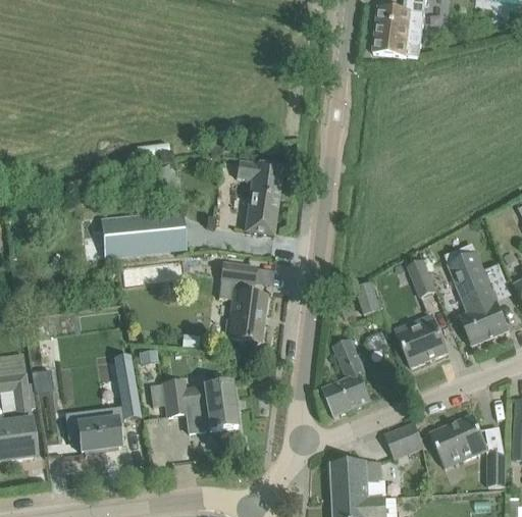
[(406,0),(405,8),(399,7),(378,5),(373,52),(406,55),(406,54),(419,56),(425,0),(406,0)]
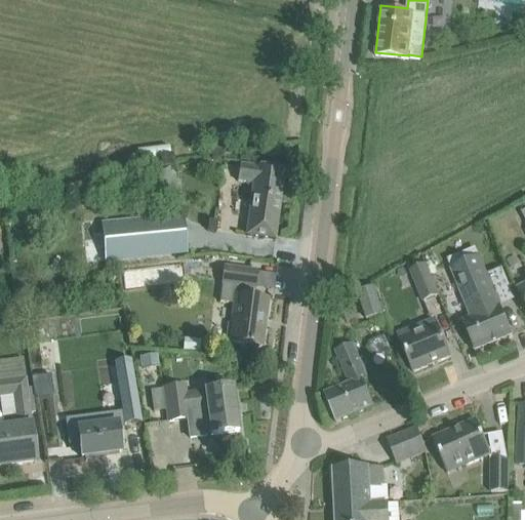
[(246,231),(275,235),(284,166),(255,162),(255,163),(240,160),(237,177),(253,180),(246,231)]
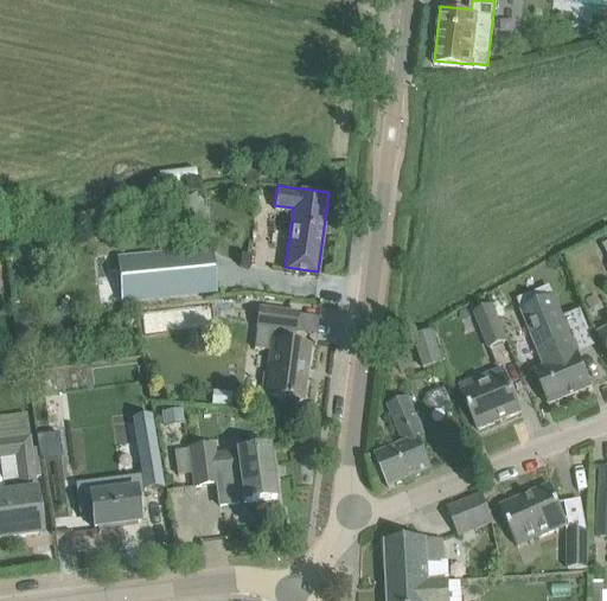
[(120,255),(123,295),(213,286),(210,245),(120,255)]
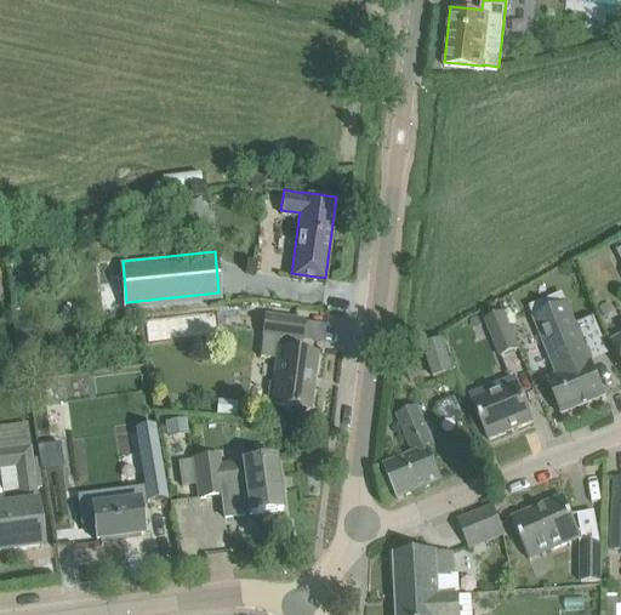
[(556,373),(546,377),(552,389),(560,411),(607,393),(597,370),(568,297),(564,300),(531,313),(556,373)]
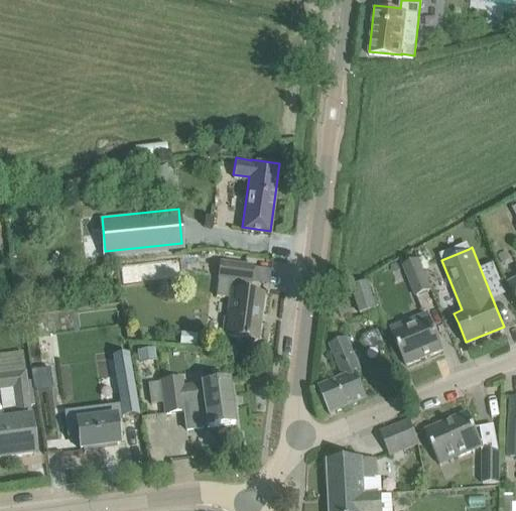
[(145,252),(146,261),(158,259),(159,274),(178,273),(173,250),(145,252)]
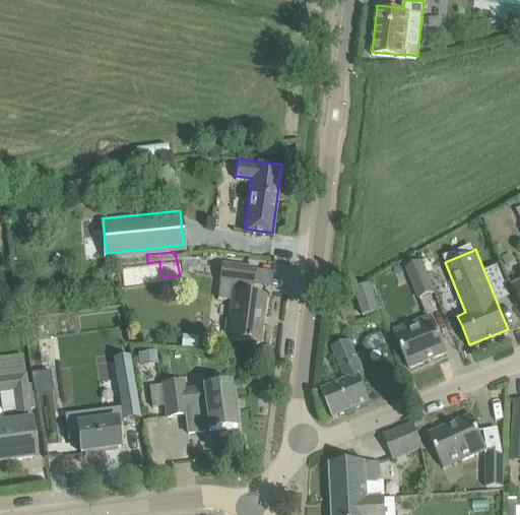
[(404,265),(416,294),(431,287),(417,258),(404,265)]
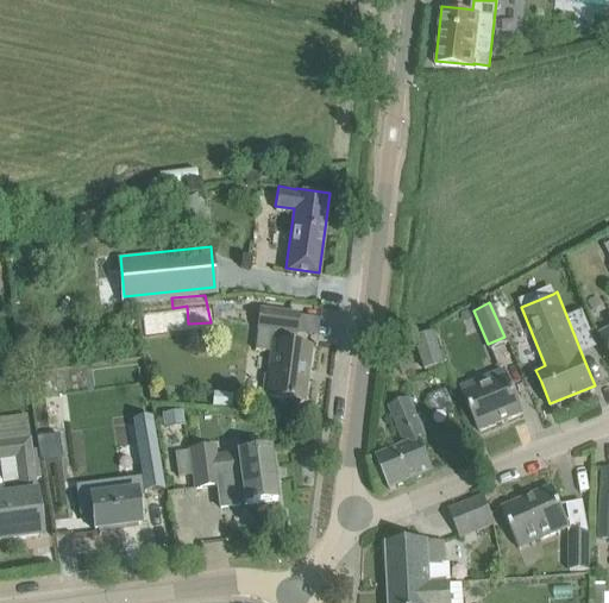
[(256,344),(271,345),(267,369),(264,369),(262,391),(303,397),(311,340),(295,338),(296,328),(297,328),(300,311),(261,306),(256,344)]
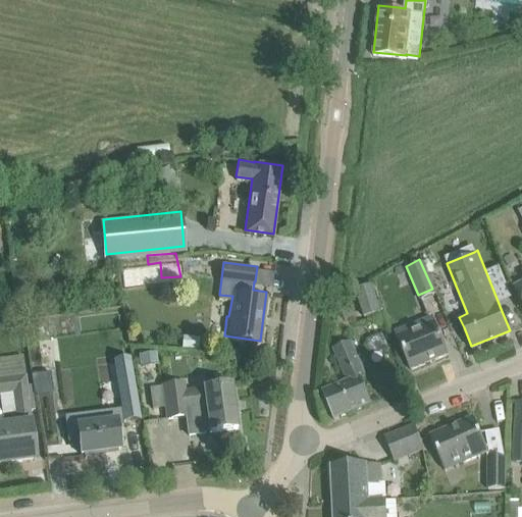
[(356,288),(364,313),(379,309),(371,282),(356,288)]
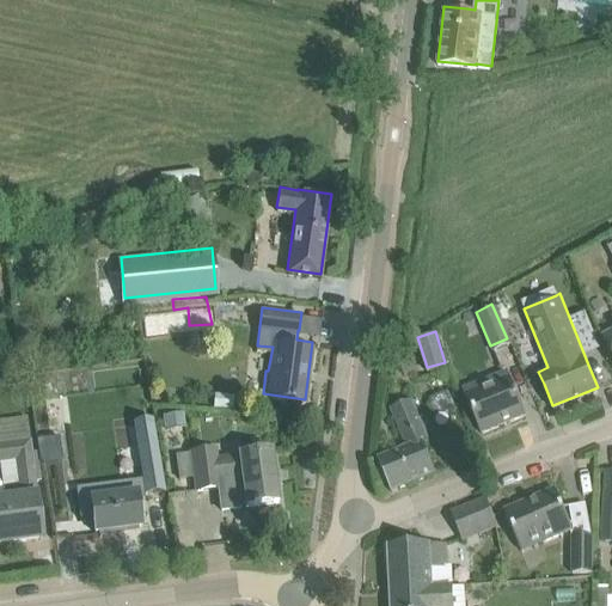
[(461,385),(472,408),(482,429),(525,411),(515,390),(503,367),(461,385)]
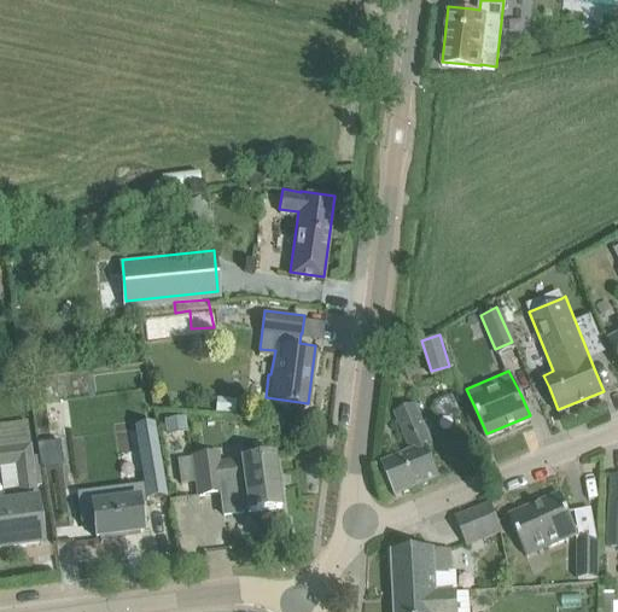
[(410,448),(382,460),(395,493),(439,474),(426,443),(432,441),(414,400),(395,408),(410,448)]
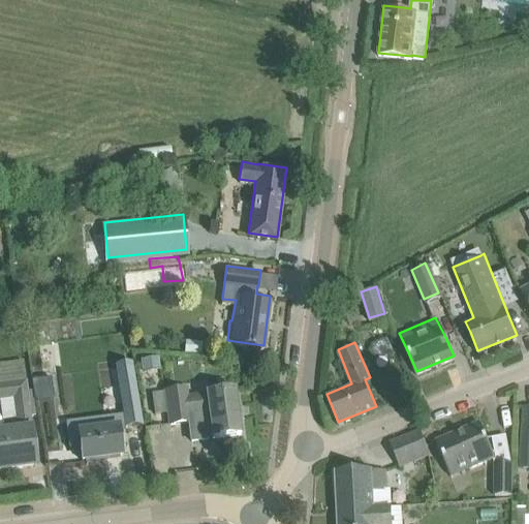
[(25,377),(24,370),(2,372),(0,372),(0,395),(5,395),(7,395),(8,401),(14,400),(18,426),(9,427),(0,427),(0,466),(14,465),(36,462),(34,441),(25,377)]
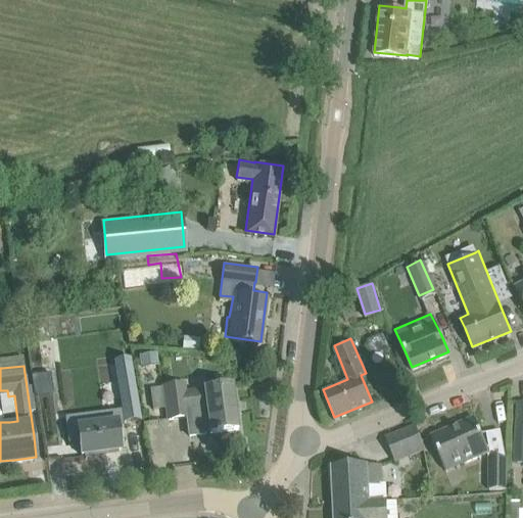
[(50,370),(31,373),(34,392),(52,389),(50,370)]
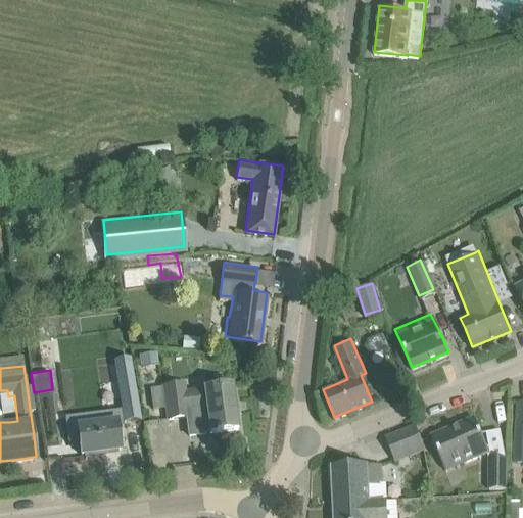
[(119,374),(122,407),(65,414),(68,438),(79,436),(81,451),(120,445),(116,419),(137,417),(132,373),(119,374)]
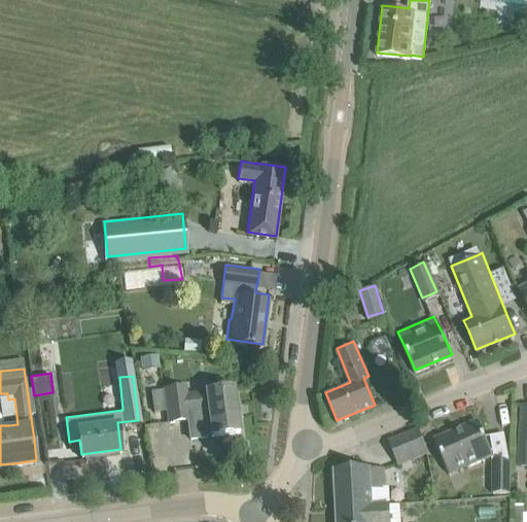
[(169,419),(189,416),(191,436),(211,432),(217,431),(217,433),(223,432),(222,430),(240,428),(234,385),(213,387),(205,388),(205,389),(186,391),(184,383),(164,386),(166,398),(169,419)]
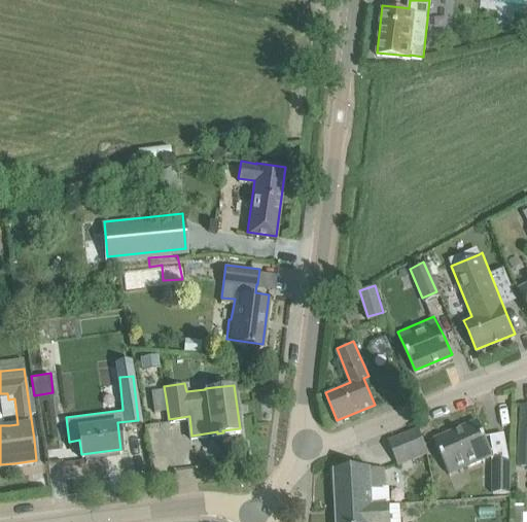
[(517,462),(526,462),(526,402),(521,402),(517,462)]
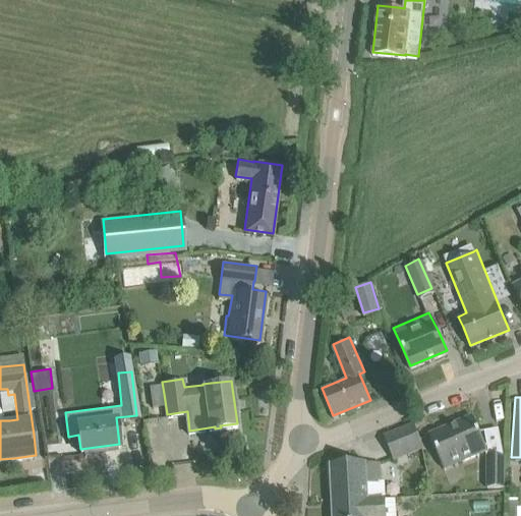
[(459,421),(449,425),(448,423),(429,432),(444,466),(445,465),(444,462),(460,455),(462,458),(487,447),(472,413),(458,419),(459,421)]
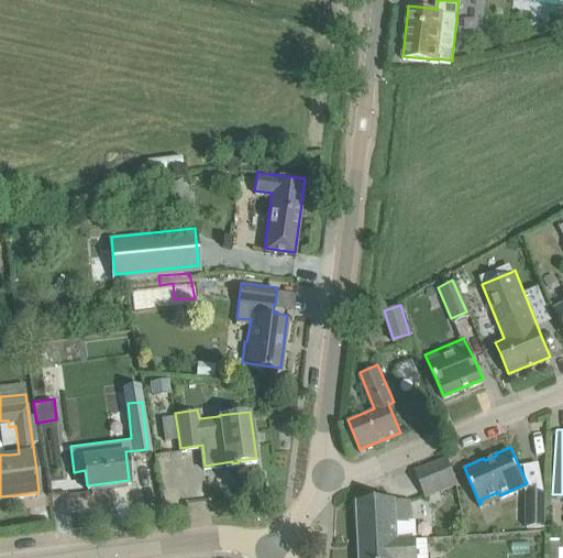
[(417,469),(427,493),(456,480),(446,456),(417,469)]
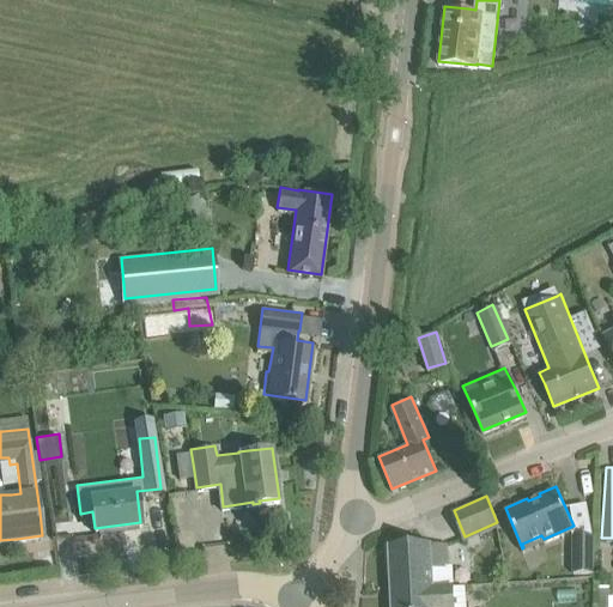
[(572,570),(593,570),(594,533),(572,533),(572,570)]
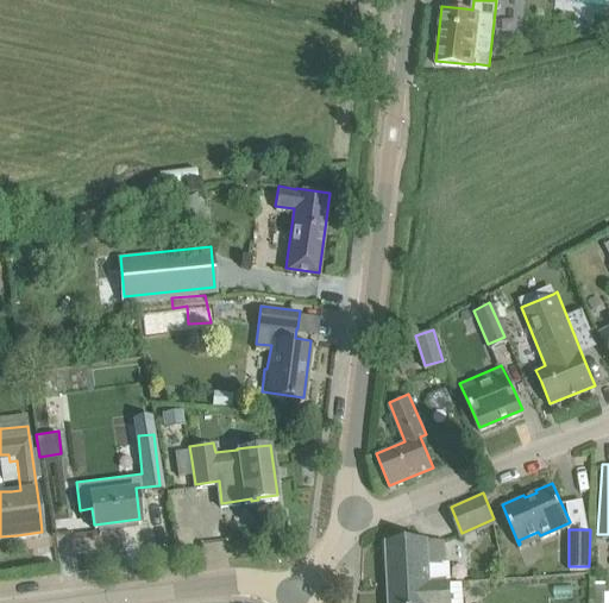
[(385,540),(388,580),(450,577),(450,559),(444,560),(443,536),(385,540)]
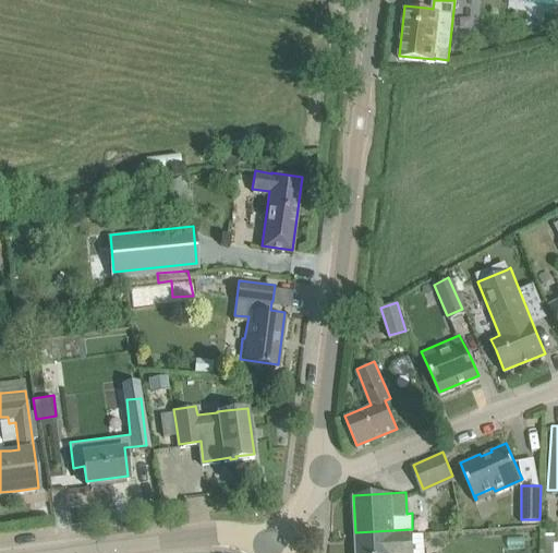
[(412,529),(355,532),(355,552),(424,552),(423,530),(412,531),(412,529)]
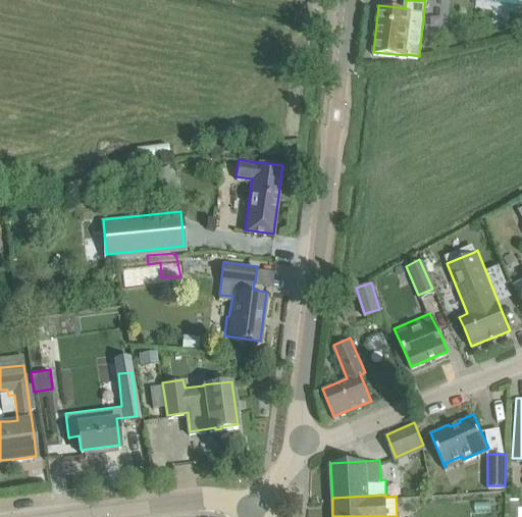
[(521,516),(521,495),(511,496),(510,498),(510,516),(521,516)]
